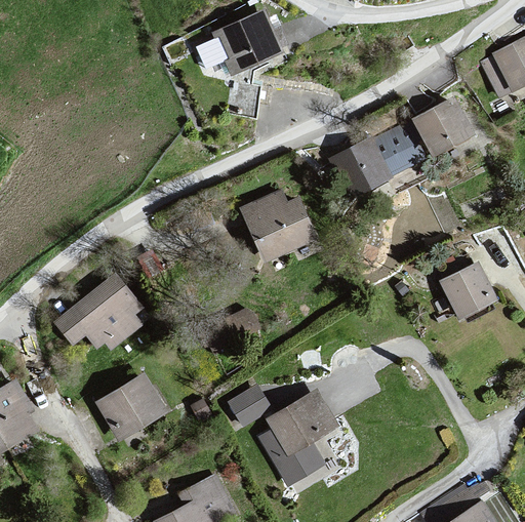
[(264,8),(211,31),(232,76),(286,52),(264,8)]
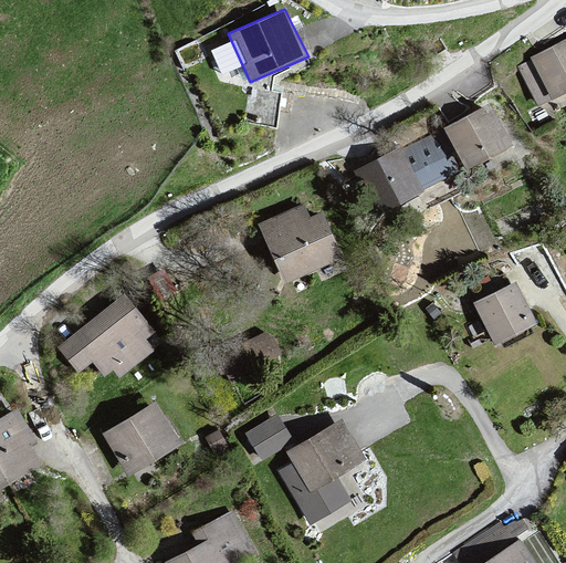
[(565,35),(528,56),(549,97),(565,89),(565,35)]
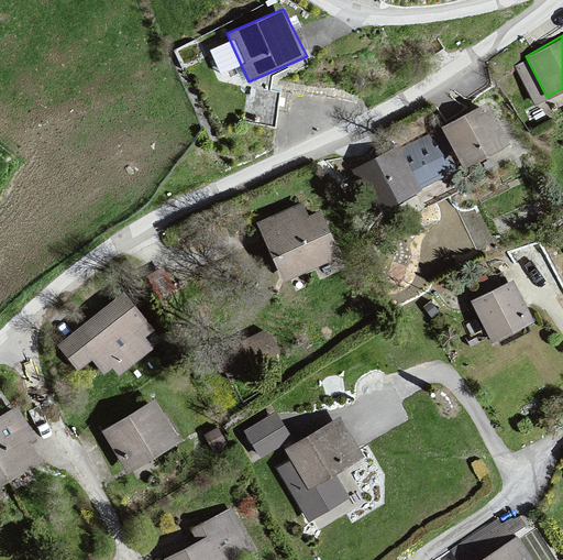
[(488,102),(443,127),(467,171),(512,143),(488,102)]
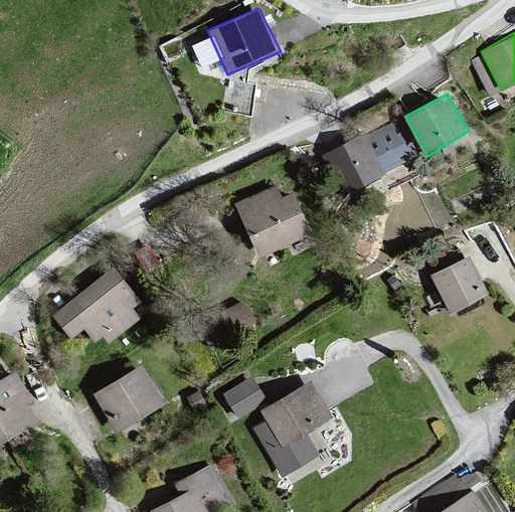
[(418,154),(398,120),(364,137),(383,171),(418,154)]
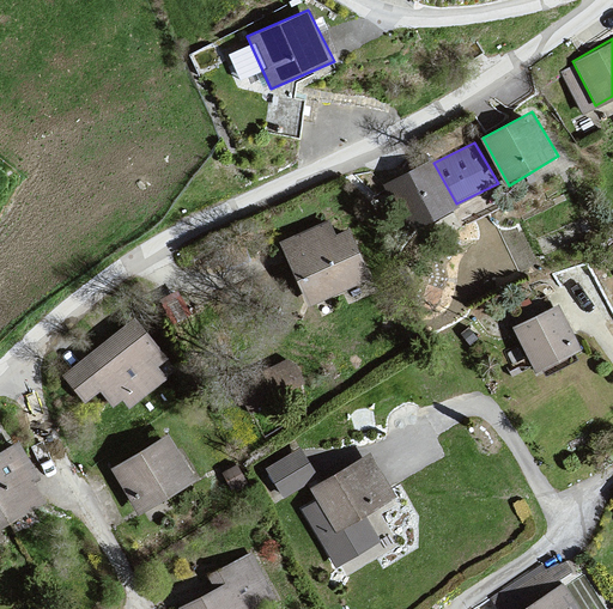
[(434,163),(386,186),(407,226),(456,203),(434,163)]
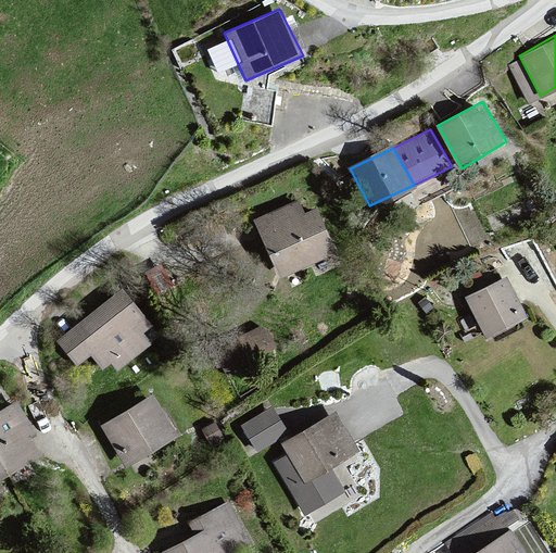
[(295,199),(252,217),(278,276),(337,251),(316,206),(301,212),(295,199)]
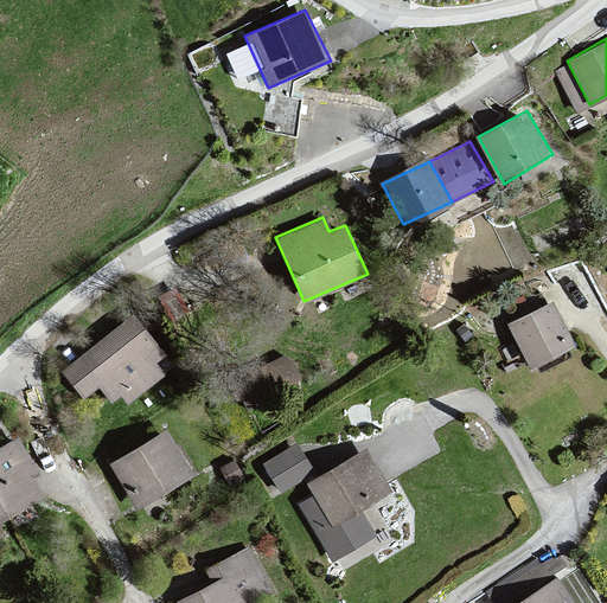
[(553,302),(508,324),(532,372),(576,351),(553,302)]
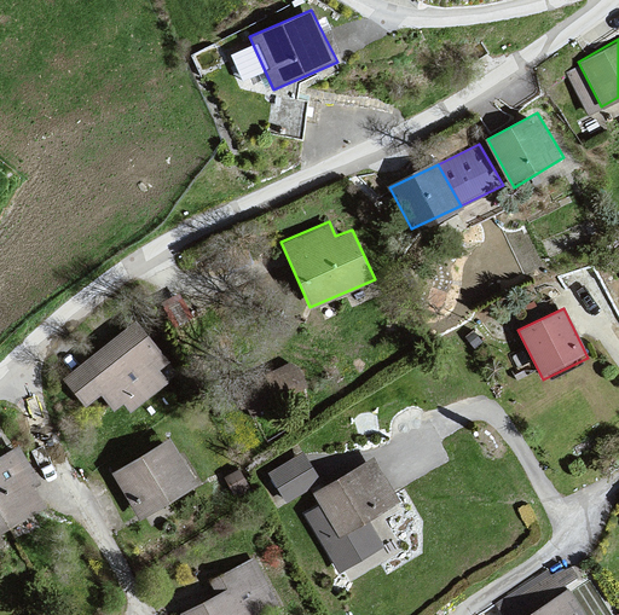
[(134,323),(62,379),(86,408),(103,398),(116,412),(169,363),(134,323)]
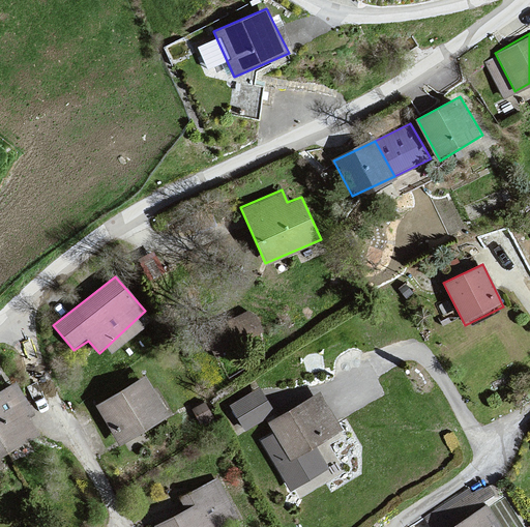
[(232,310),(232,326),(260,325),(260,309),(232,310)]
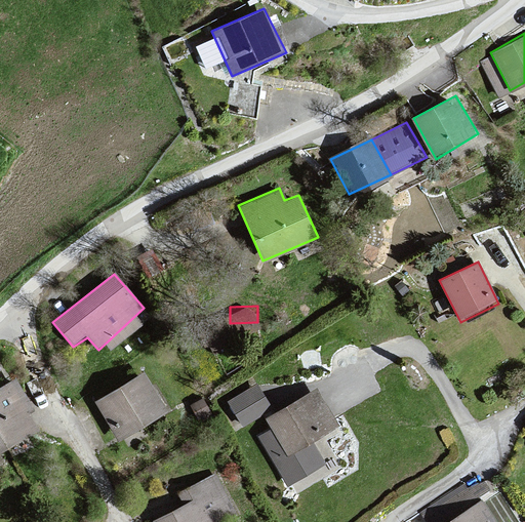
[(143,373),(92,402),(113,440),(166,409),(143,373)]
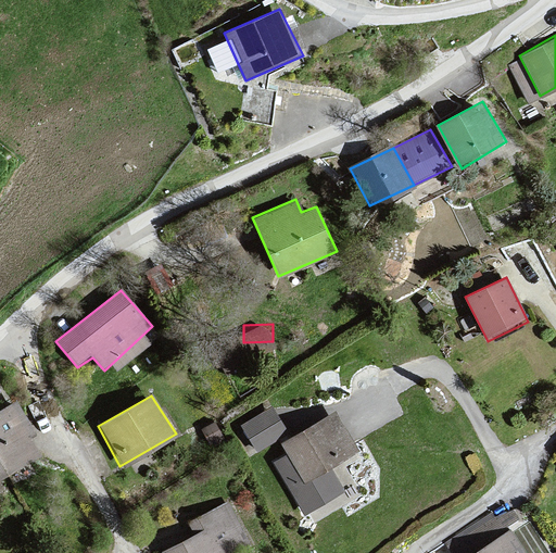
[(46,453),(19,399),(0,407),(0,452),(10,472),(46,453)]
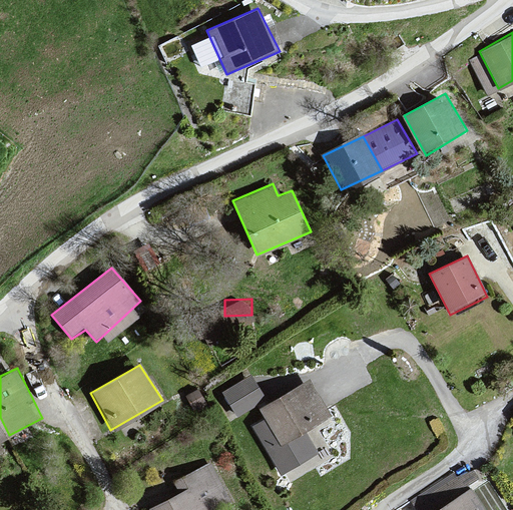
[(263,396),(247,371),(221,386),(236,411),(263,396)]
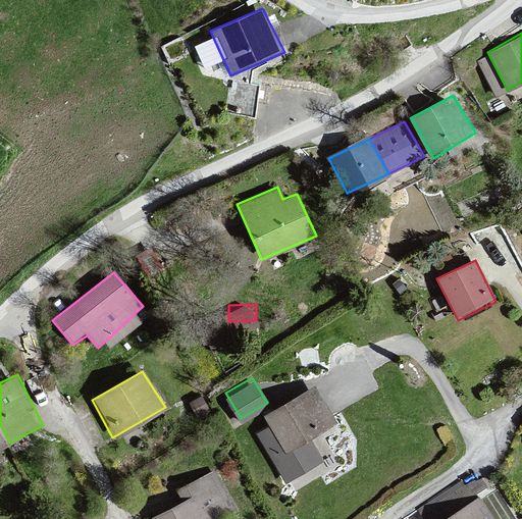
[(268,425),(253,433),(283,484),(322,460),(310,442),(338,422),(313,387),(264,417),(268,425)]
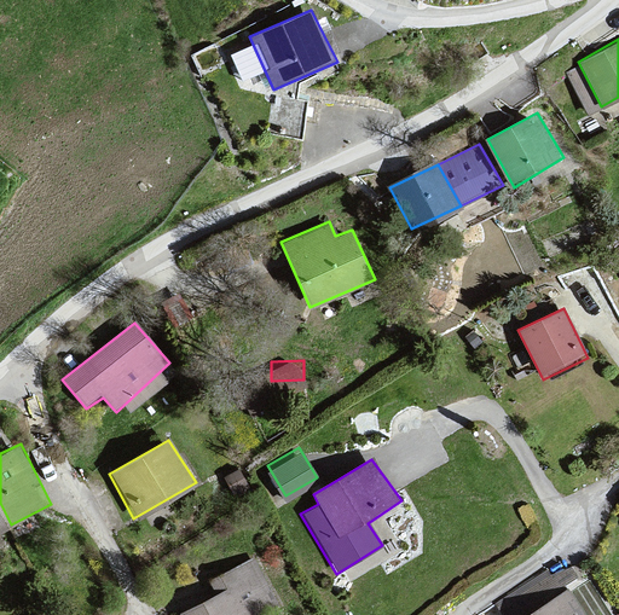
[(0,503),(0,529),(11,524),(0,503)]
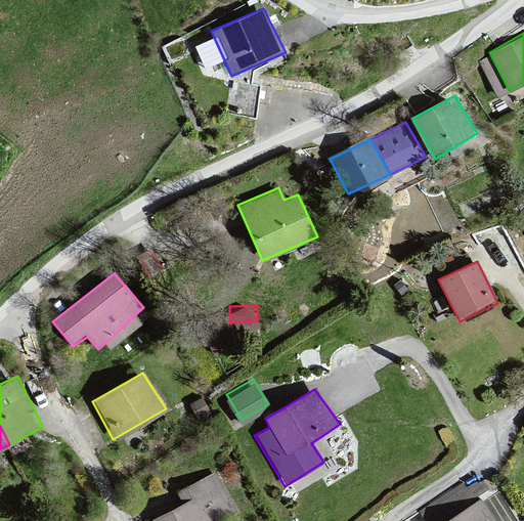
[(180,503),(148,519),(149,520),(223,520),(224,520),(235,515),(213,473),(174,491),(180,503)]
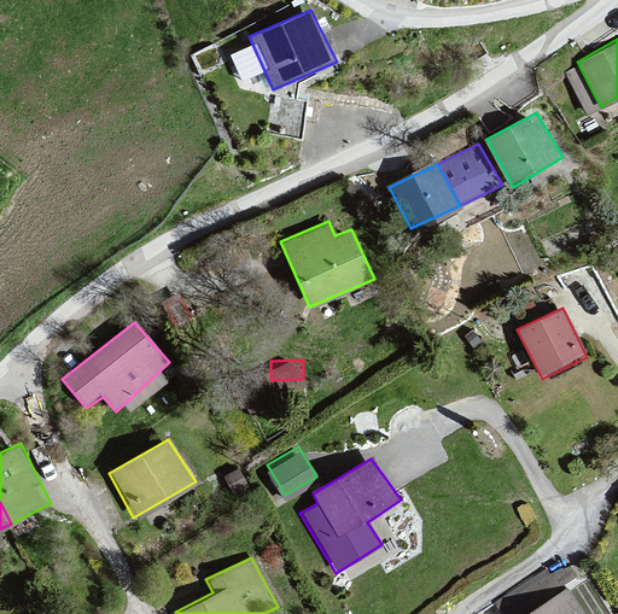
[(579,613),(564,589),(525,613),(579,613)]
